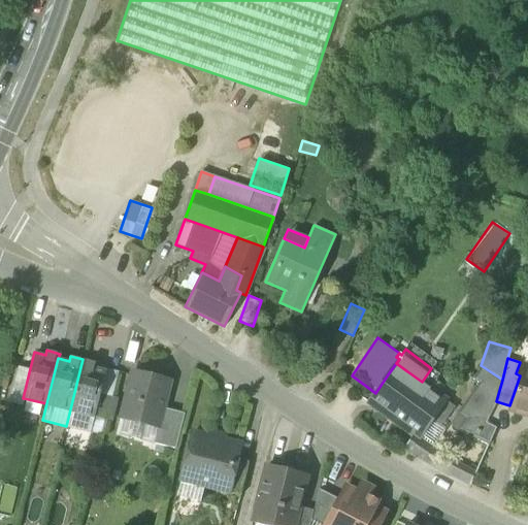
[(96,362),(83,359),(66,426),(91,432),(95,416),(100,392),(106,370),(95,367),(96,362)]
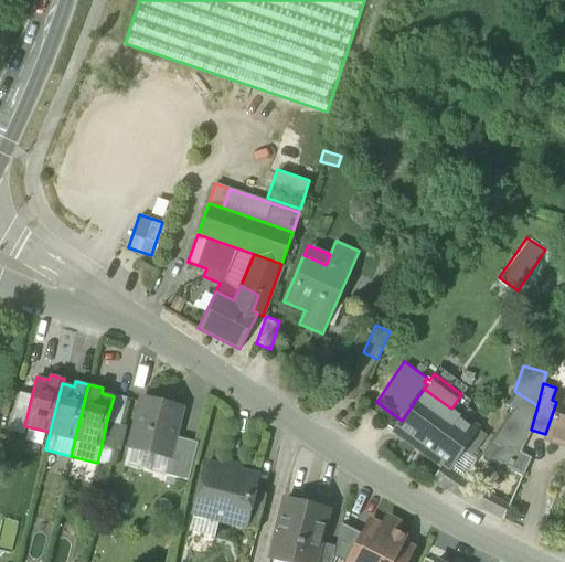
[(443,464),(447,468),(448,467),(461,447),(476,427),(451,409),(436,398),(424,389),(415,401),(402,421),(395,430),(443,464)]
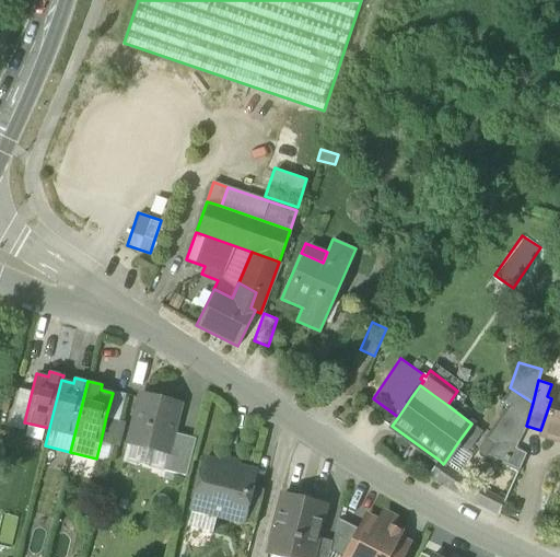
[(557,437),(559,438),(559,386),(556,385),(551,398),(540,430),(539,434),(556,439),(557,437)]
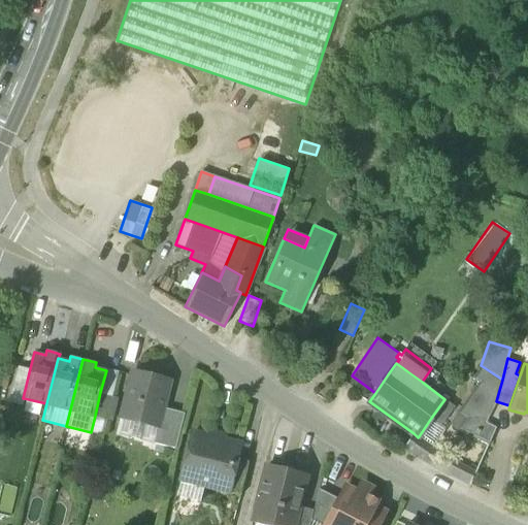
[(9,401),(22,404),(24,398),(23,398),(30,368),(19,365),(9,401)]
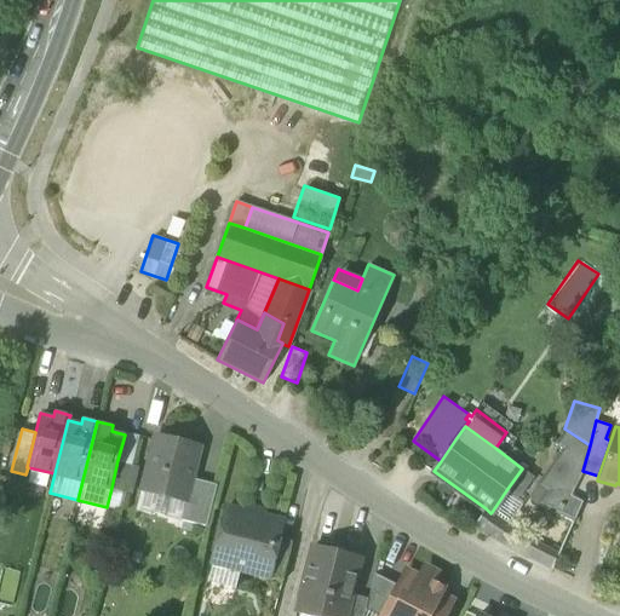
[(539,505),(574,520),(583,501),(575,498),(570,495),(583,471),(590,445),(564,429),(555,443),(562,448),(537,483),(546,489),(537,502),(539,505)]
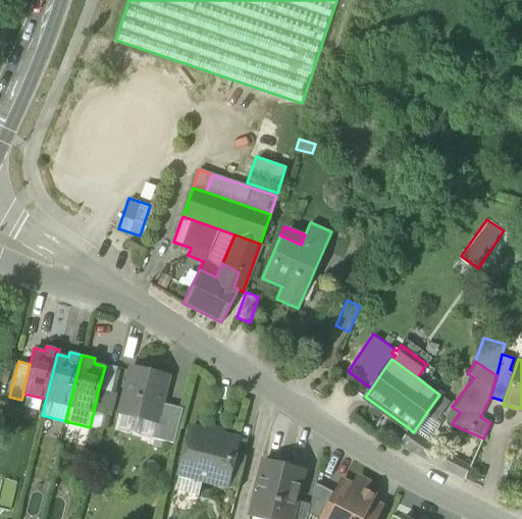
[(106,363),(105,366),(99,387),(111,391),(117,366),(106,363)]
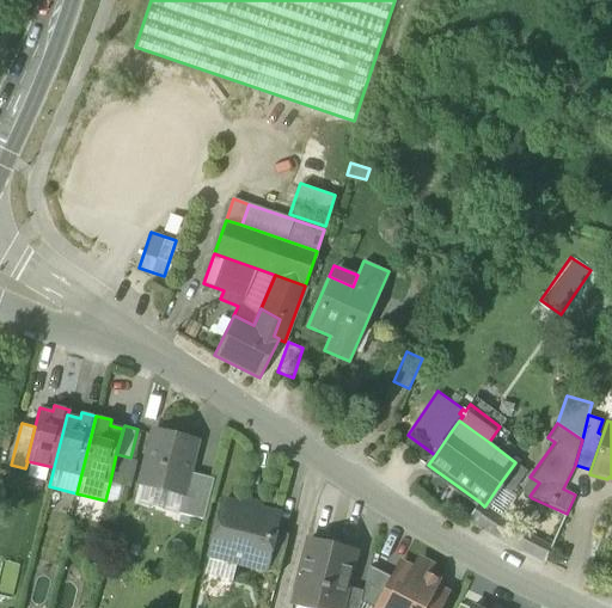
[(183,493),(184,493),(189,471),(197,440),(154,429),(150,448),(151,449),(148,460),(146,459),(140,483),(183,493)]
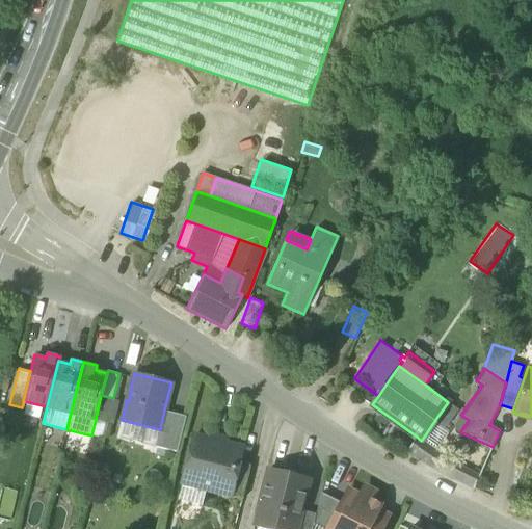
[(96,419),(107,422),(113,398),(101,395),(96,419)]
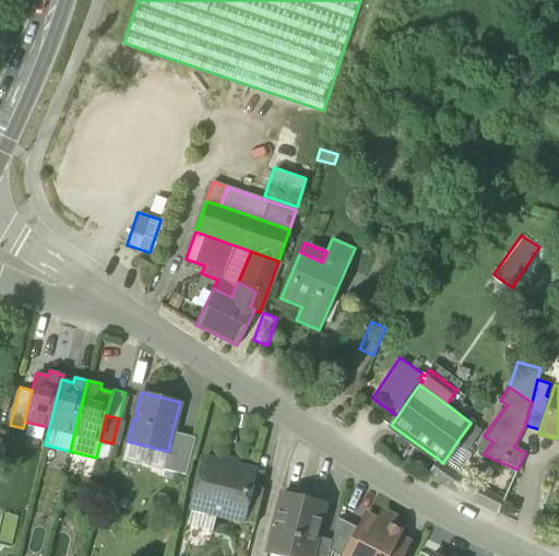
[(471,423),(456,442),(443,462),(442,463),(438,459),(426,474),(450,486),(459,474),(461,473),(459,472),(471,456),(470,451),(466,449),(480,429),(471,423)]
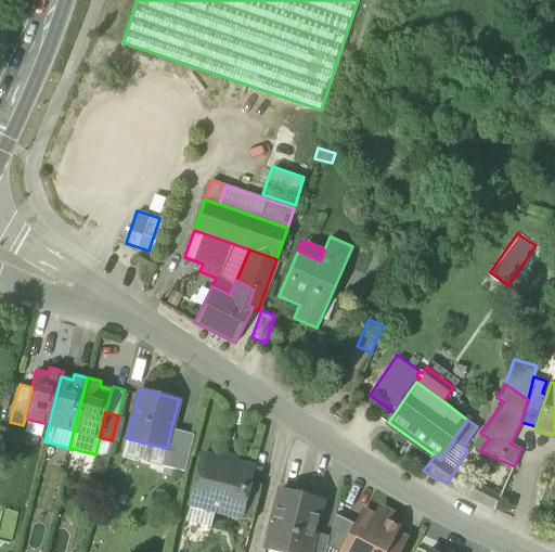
[(162,465),(184,471),(194,434),(171,427),(167,448),(166,448),(162,465)]
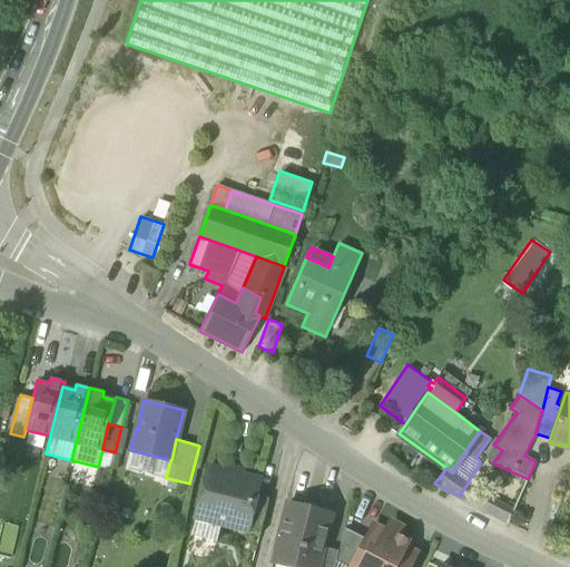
[(110,469),(115,452),(102,449),(98,467),(110,469)]
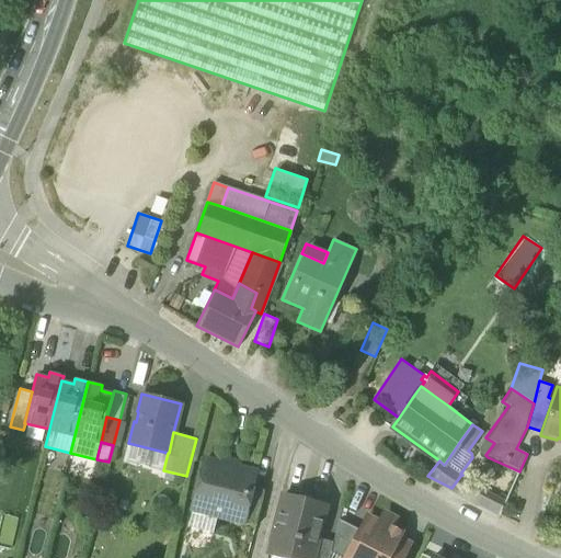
[(168,453),(128,443),(124,460),(163,470),(168,453)]
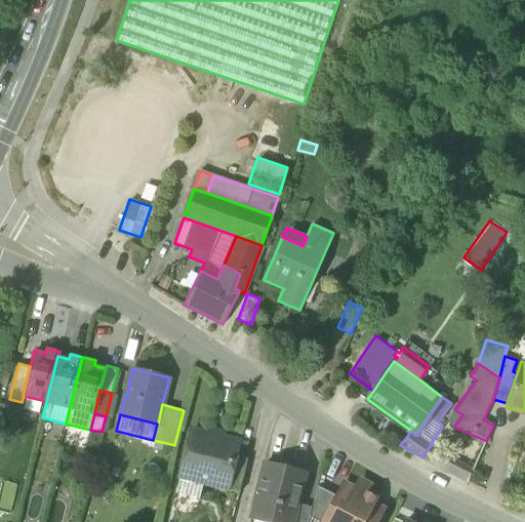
[(184,464),(180,476),(204,482),(227,488),(236,454),(239,441),(192,429),(187,449),(182,452),(180,458),(184,464)]
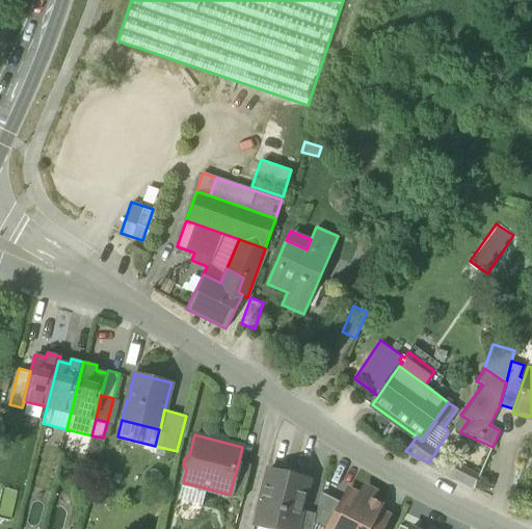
[(480,474),(436,451),(428,463),(473,490),(480,474)]
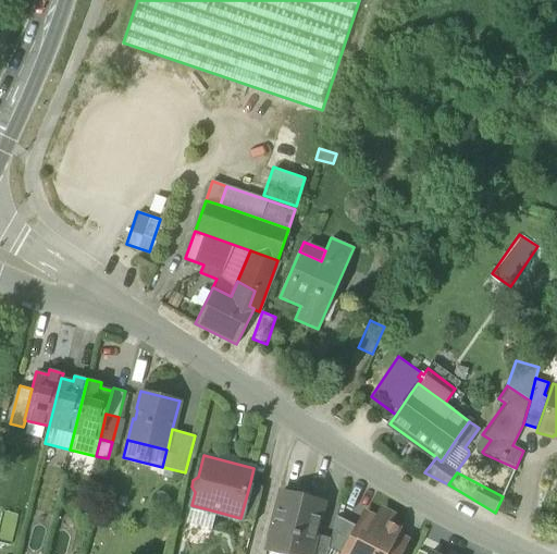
[(240,518),(254,521),(262,485),(250,482),(240,518)]
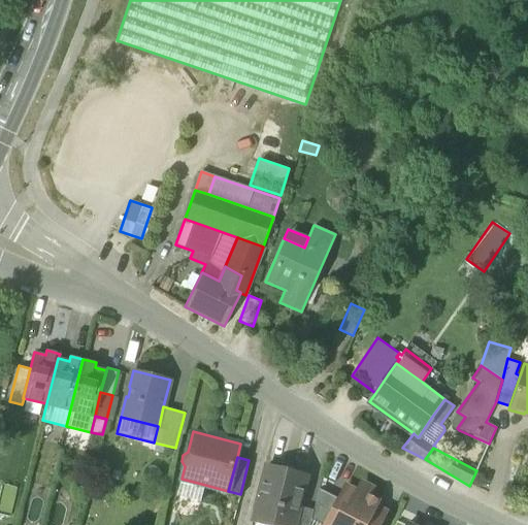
[(269,524),(294,524),(299,505),(307,474),(267,464),(253,521),(269,524)]
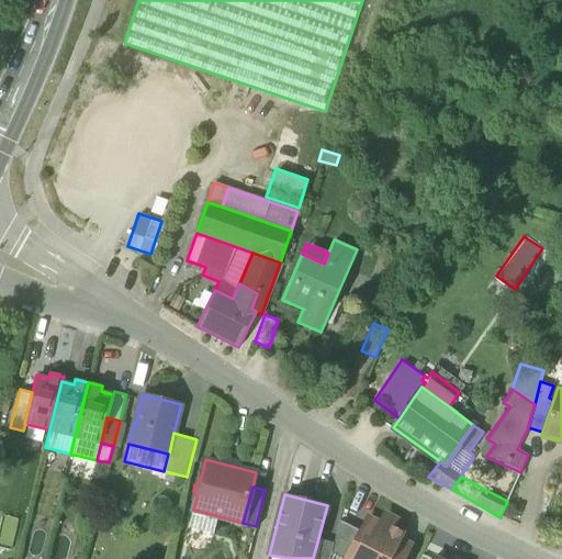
[(214,533),(218,516),(193,510),(189,526),(214,533)]
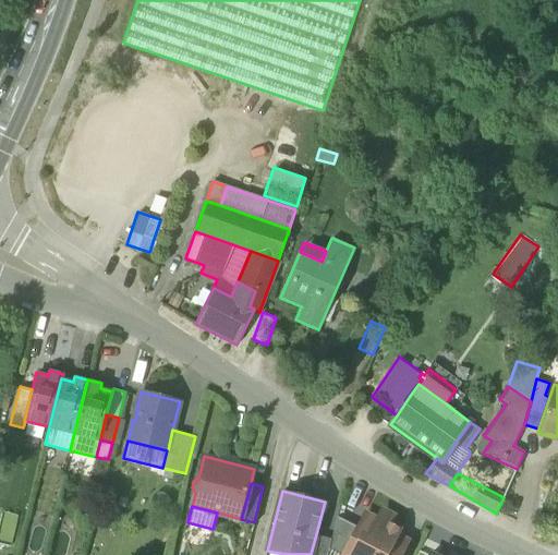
[(329,550),(338,554),(343,554),(359,527),(337,516),(337,517),(329,550)]
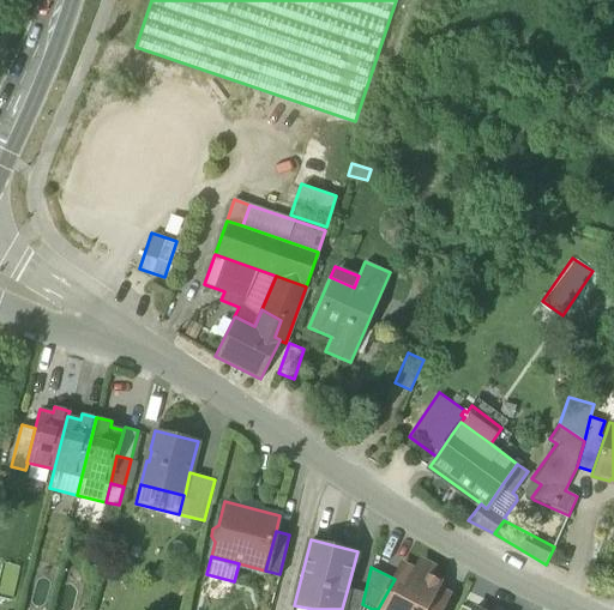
[(439,609),(447,597),(435,590),(439,583),(415,571),(411,578),(398,572),(395,579),(378,609),(439,609)]
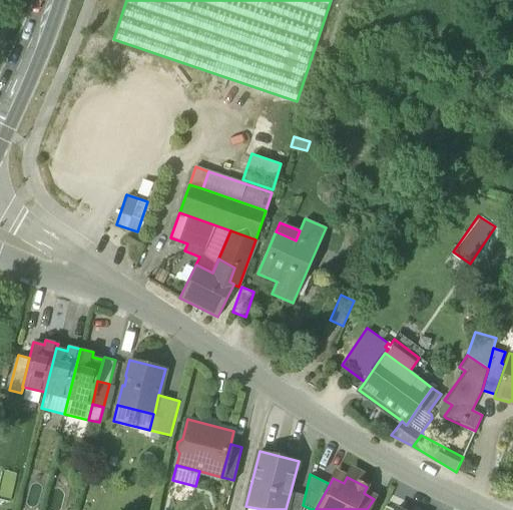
[(300,509),(305,495),(291,491),(286,509),(300,509)]
